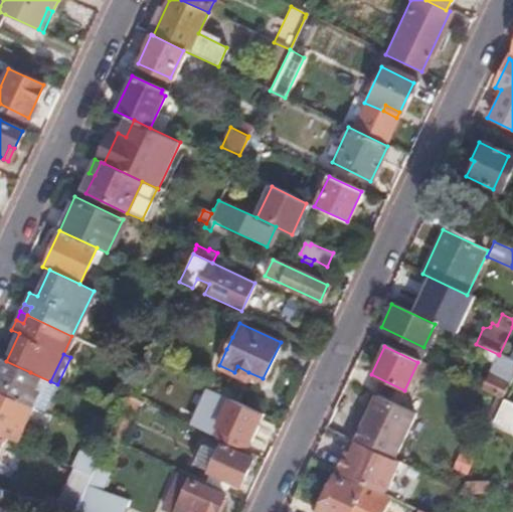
[(498,354),(488,375),(509,385),(512,375),(512,361),(505,358),(499,355),(498,354)]
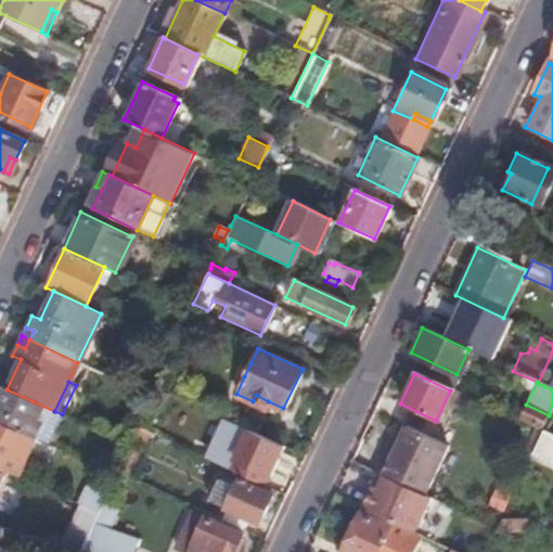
[(0,422),(18,432),(33,401),(7,389),(0,386),(0,422)]
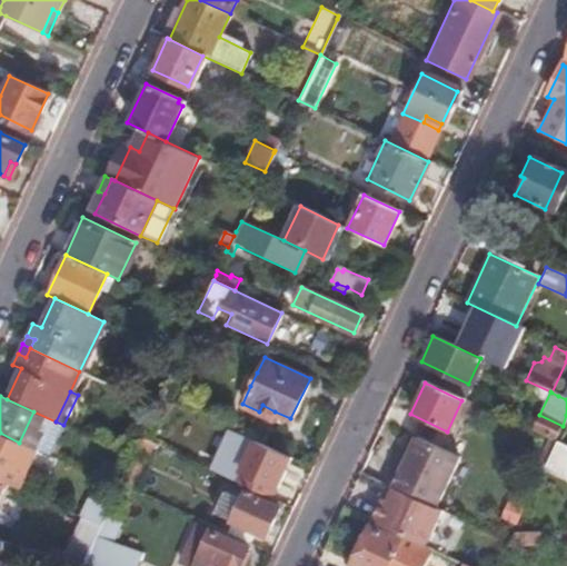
[(262,405),(259,411),(271,418),(275,411),(262,405)]
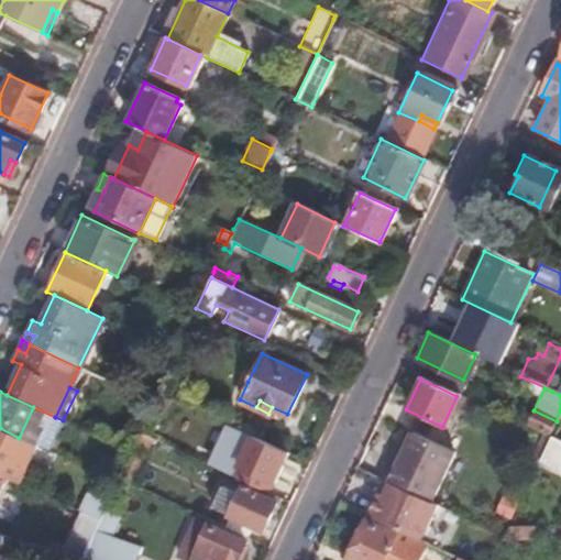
[(557,421),(534,410),(526,428),(539,435),(548,439),(553,428),(557,421)]
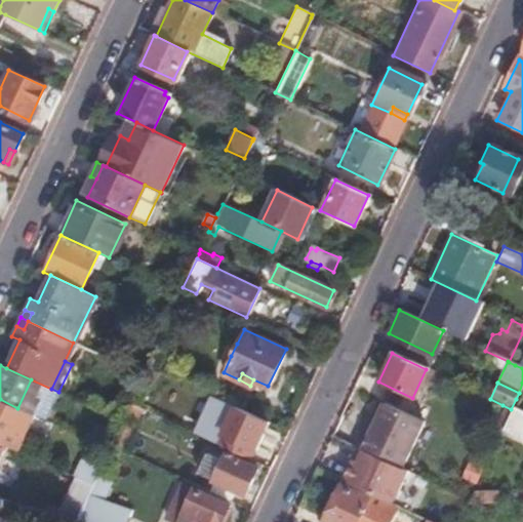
[(17,408),(0,399),(0,426),(25,438),(35,416),(17,408)]
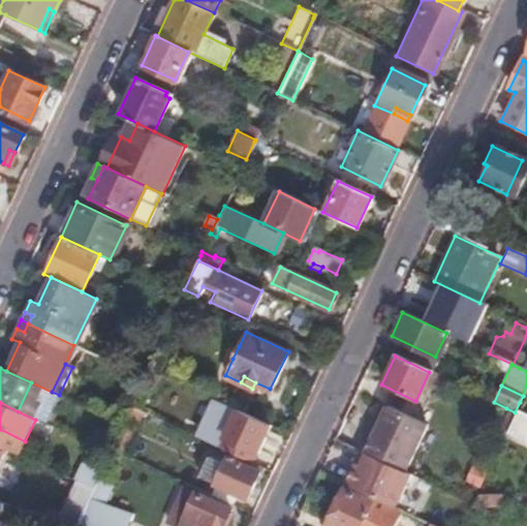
[(132,425),(140,410),(129,405),(122,420),(132,425)]
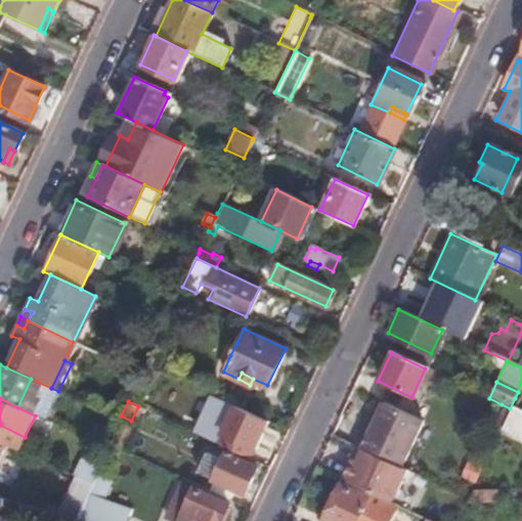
[(420,422),(381,403),(372,424),(366,434),(358,431),(351,446),(356,448),(360,450),(398,468),(420,422)]
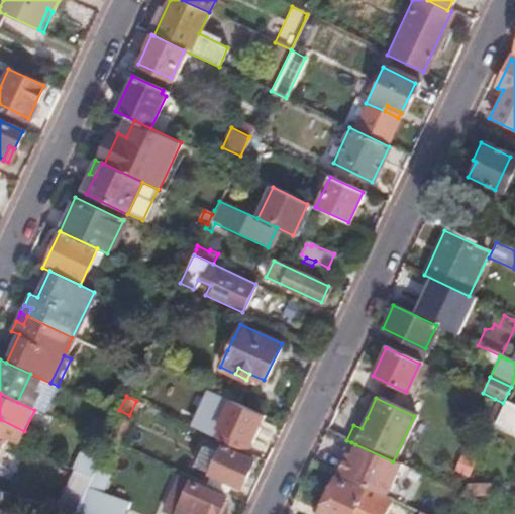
[(503,403),(495,399),(485,422),(493,425),(493,424),(503,403)]
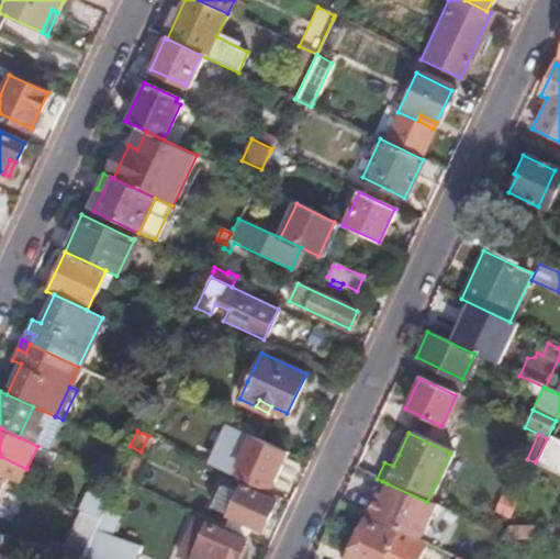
[(286,454),(250,436),(238,464),(272,480),(286,454)]
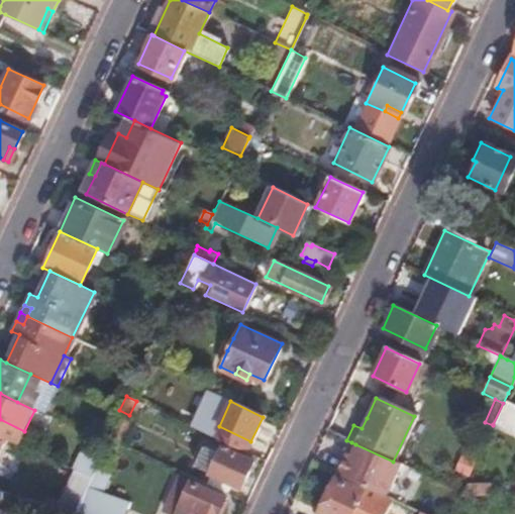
[(514,408),(503,403),(493,424),(514,434),(514,408)]
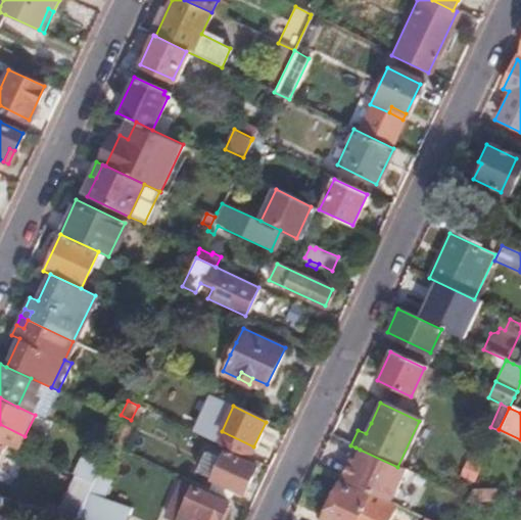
[(363,419),(358,430),(366,433),(371,423),(363,419)]
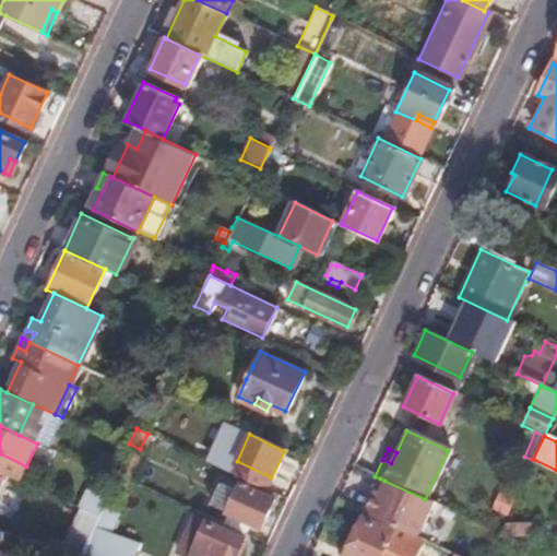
[(379,493),(384,481),(380,478),(374,492),(379,493)]
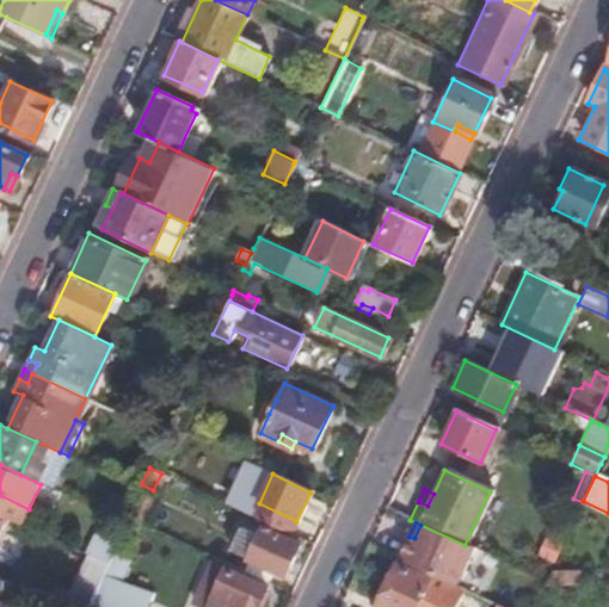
[(408,537),(398,559),(434,576),(449,583),(467,546),(465,545),(420,525),(414,538),(408,537)]
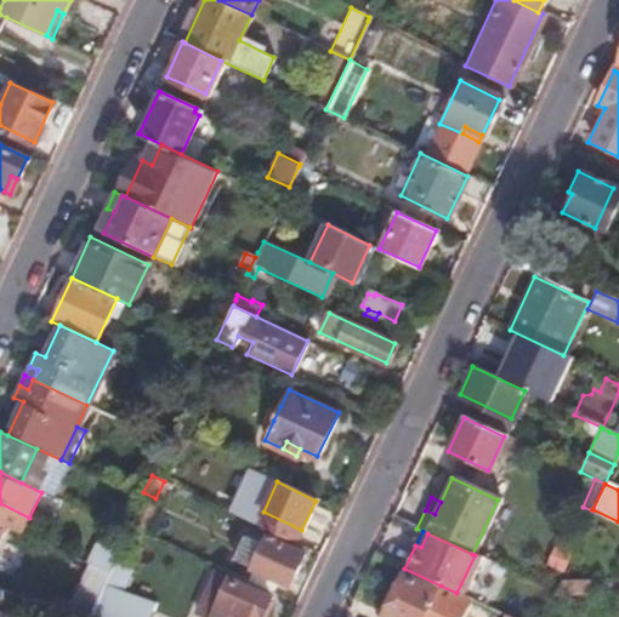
[(232,558),(256,569),(278,578),(289,584),(302,553),(266,536),(262,544),(243,535),(232,558)]
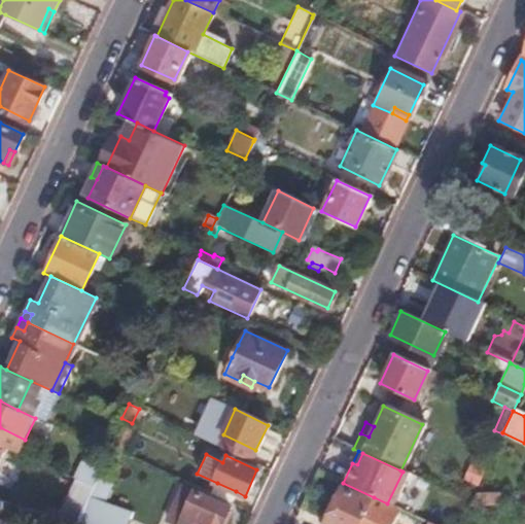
[(471,456),(463,477),(479,483),(487,462),(471,456)]
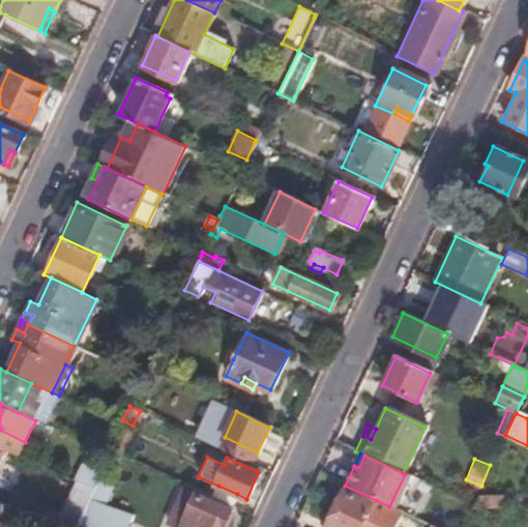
[(81,462),(70,482),(74,484),(89,491),(94,481),(99,470),(81,462)]
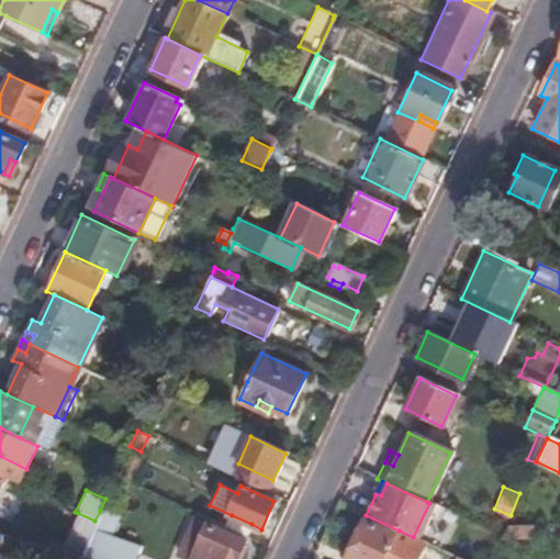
[(94,521),(76,558),(129,558),(136,545),(107,532),(113,517),(100,511),(94,521)]
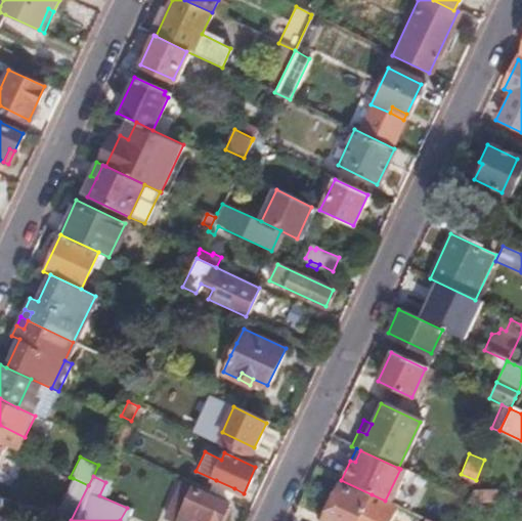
[(71,520),(88,485),(73,478),(55,516),(67,520),(69,520),(71,520)]
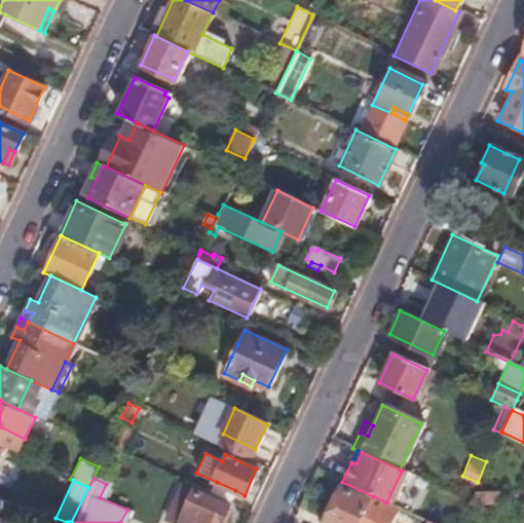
[(235,490),(217,482),(211,493),(229,502),(235,490)]
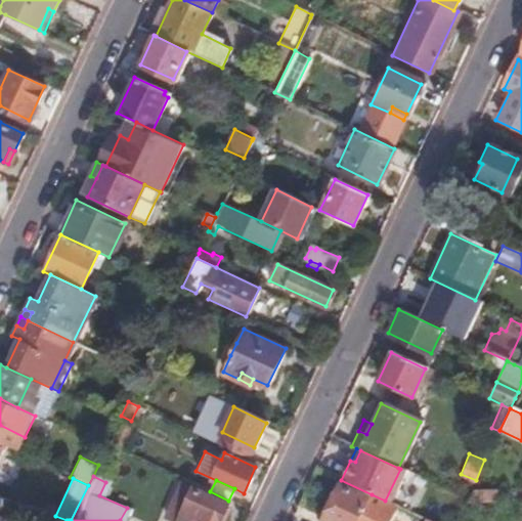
[(218,520),(226,505),(178,482),(161,518),(167,520),(218,520)]
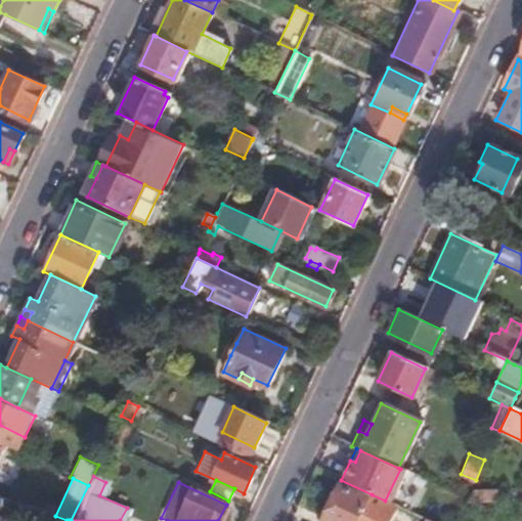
[(387,520),(394,505),(385,501),(372,494),(371,496),(340,483),(323,520),(325,520),(387,520)]
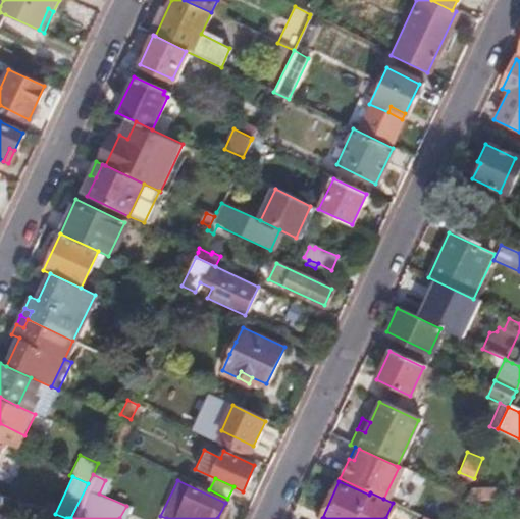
[(498,495),(499,482),(472,481),(467,494),(498,495)]
